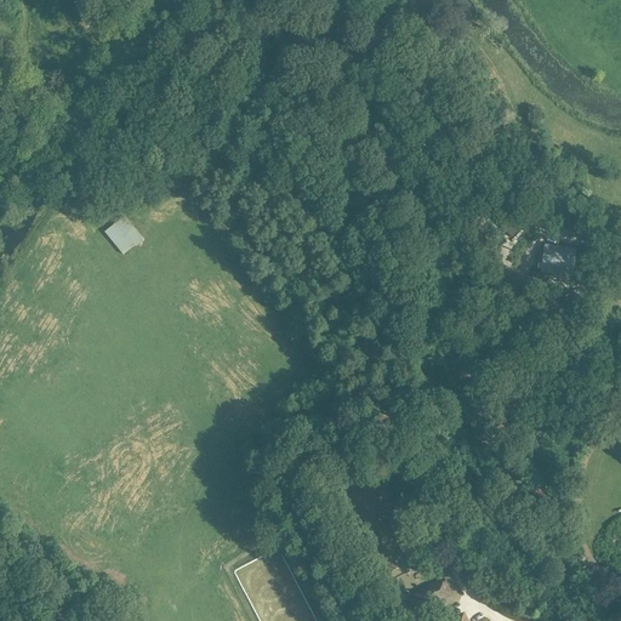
[(103,232),(121,255),(132,245),(134,246),(142,239),(123,216),(103,232)]
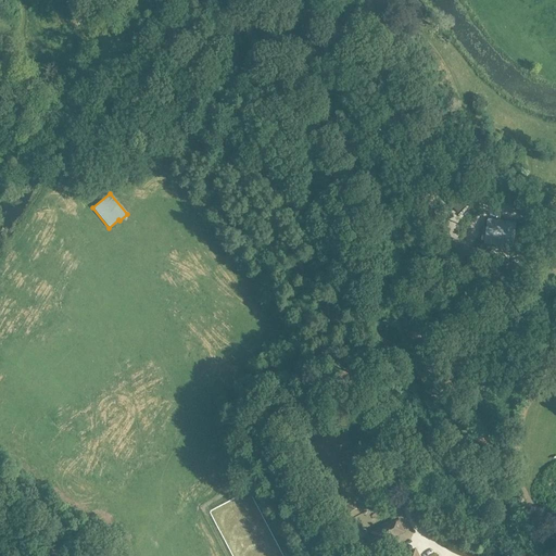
[(487,219),(483,244),(513,248),(516,223),(487,219)]
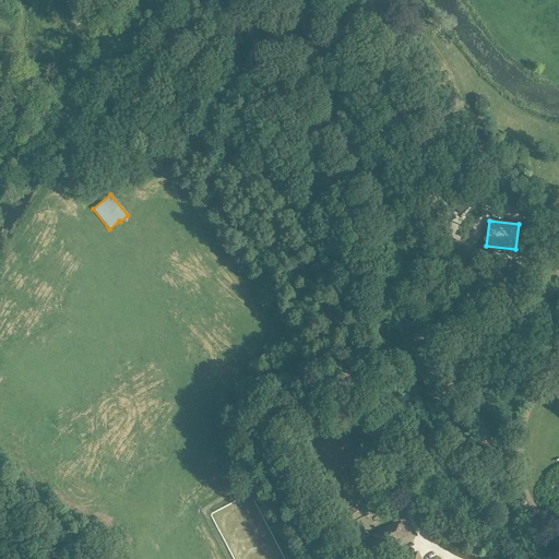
[(399,523),(377,535),(381,544),(393,538),(394,540),(405,535),(399,523)]
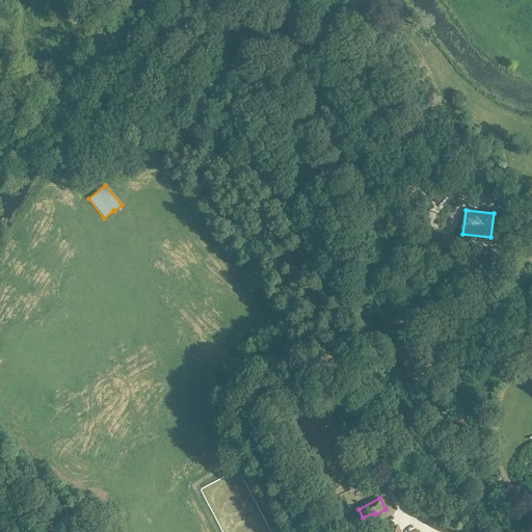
[(334,505),(328,508),(339,526),(344,523),(334,505)]
